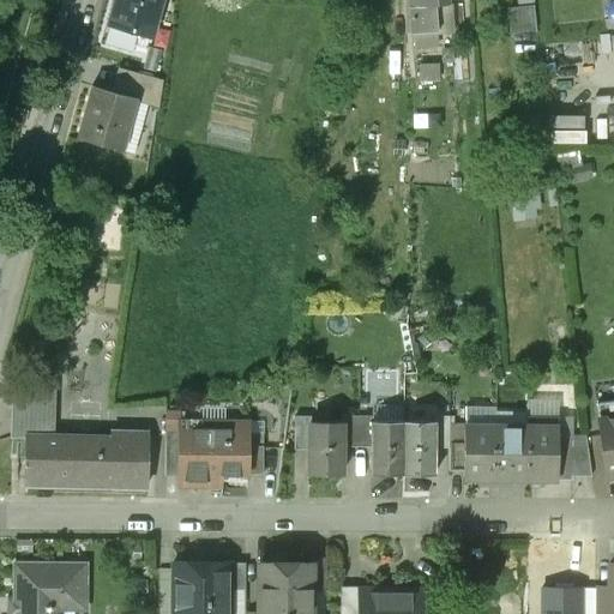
[(118,0),(112,24),(150,35),(160,0),(118,0)]
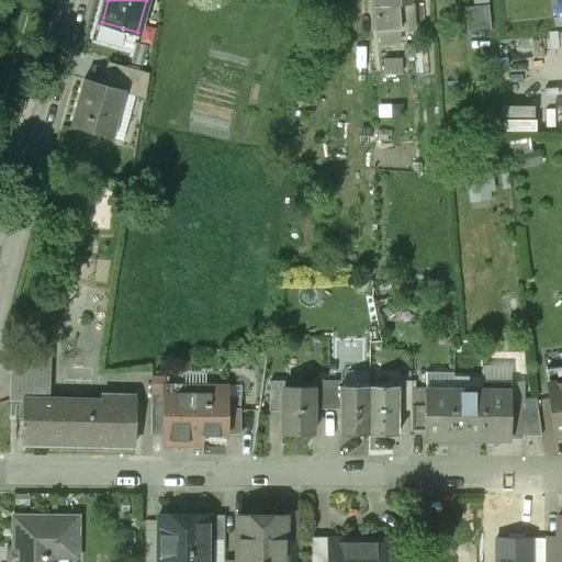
[(464,7),(468,31),(490,27),(486,3),(464,7)]
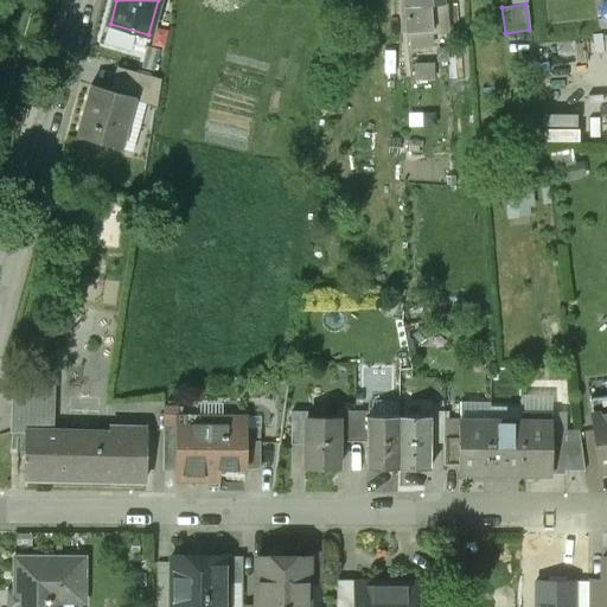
[(428,5),(419,6),(419,8),(420,32),(425,32),(425,36),(430,36),(428,5)]
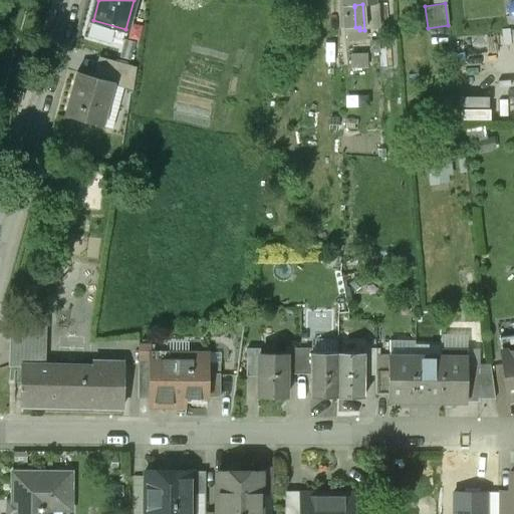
[(355,27),(354,7),(343,7),(344,28),(355,27)]
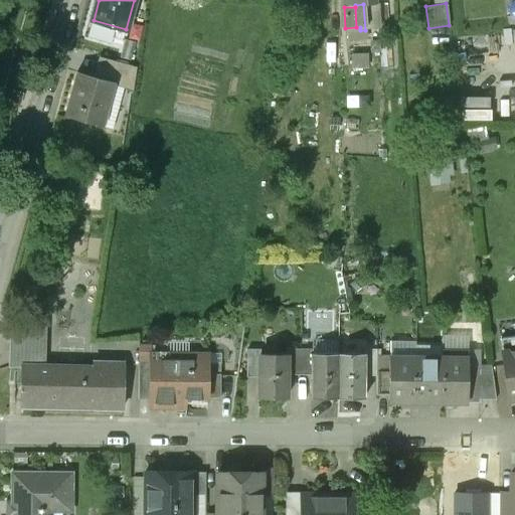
[(366,54),(358,55),(358,67),(367,66),(366,54)]
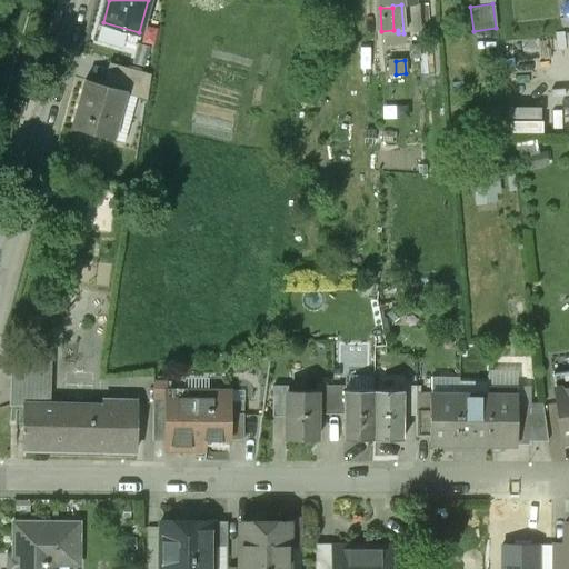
[(396,75),(396,61),(387,61),(388,75),(396,75)]
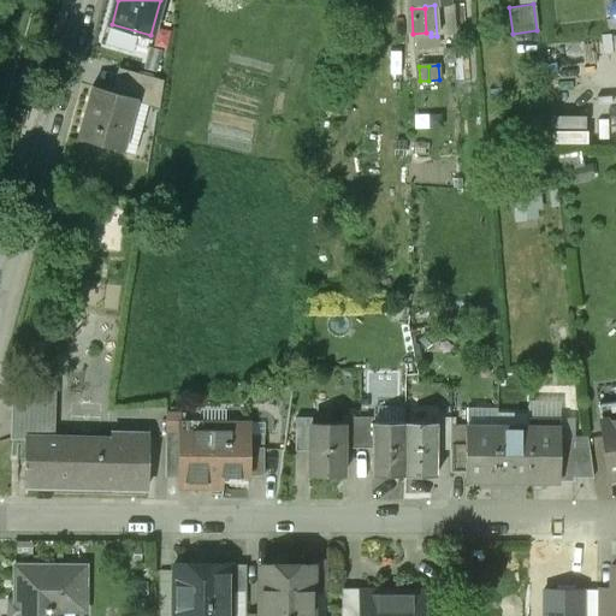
[(122,94),(137,99),(159,105),(163,81),(128,71),(122,94)]
